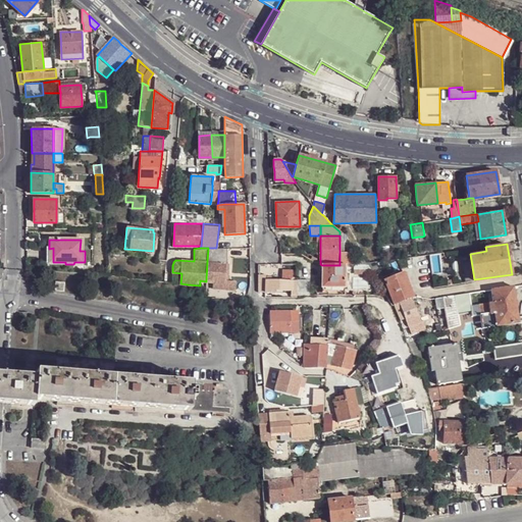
[(226,261),(227,248),(216,248),(208,248),(207,261),(226,261)]
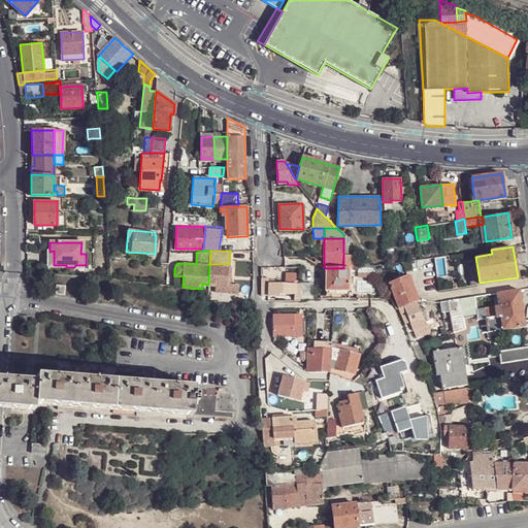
[(343,268),(349,268),(356,268),(357,255),(348,255),(343,255),(343,268)]
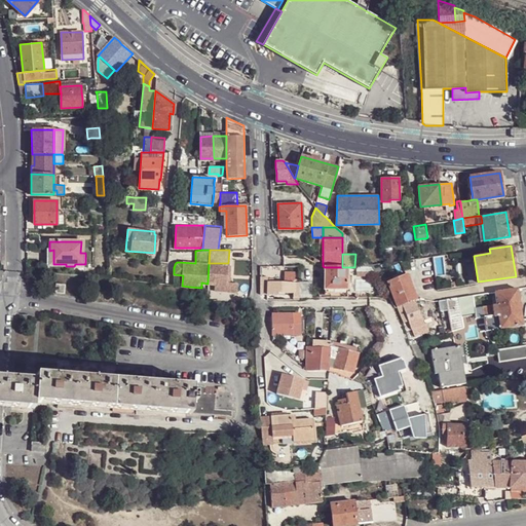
[(478,282),(475,262),(466,263),(470,283),(478,282)]
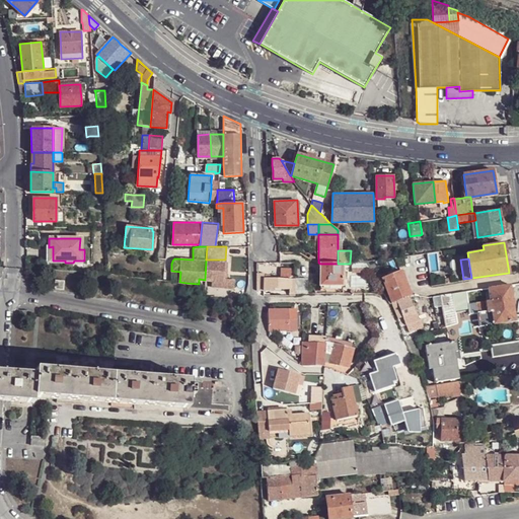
[(224,278),(225,263),(206,261),(205,280),(212,280),(224,281),(224,278)]
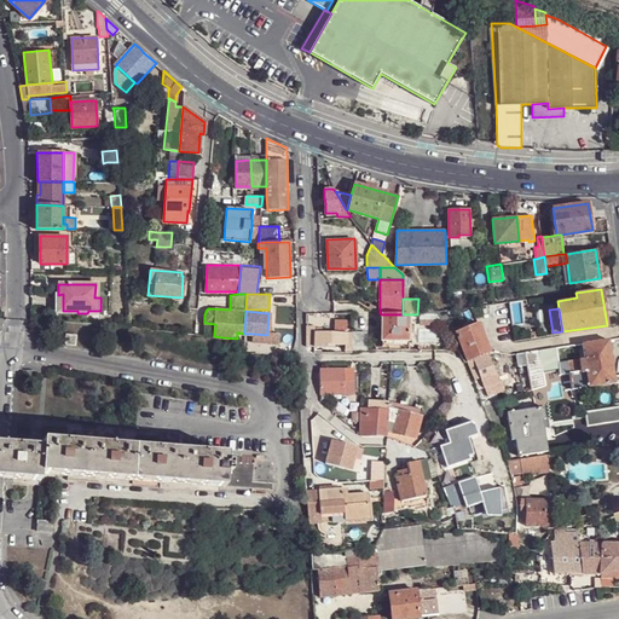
[(408,340),(409,314),(403,314),(382,314),(382,324),(388,325),(388,340),(408,340)]
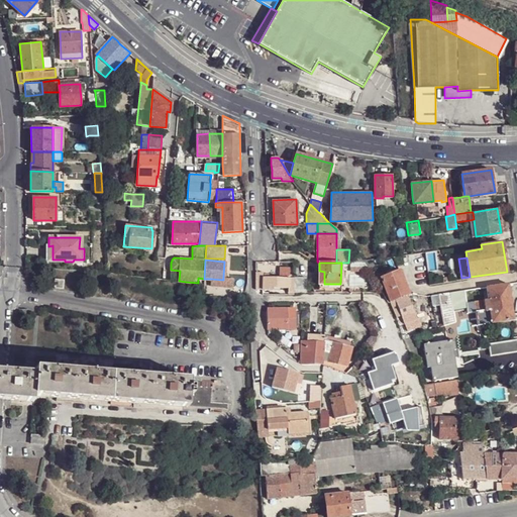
[(409,294),(399,269),(380,277),(380,278),(382,284),(389,302),(395,300),(407,295),(409,294)]
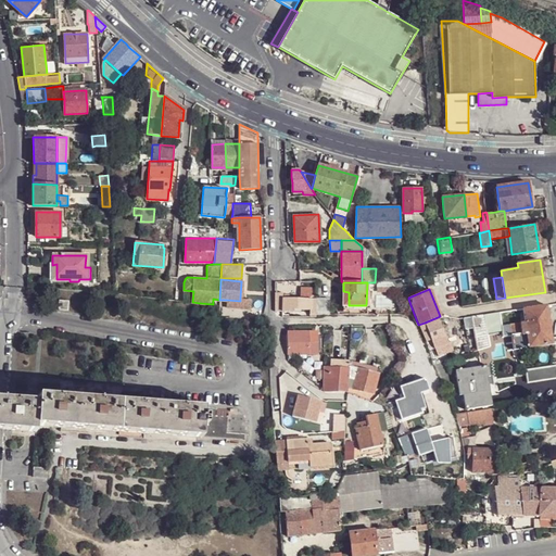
[(311,300),(312,300),(312,291),(301,290),(301,300),(294,299),(294,311),(297,311),(311,311),(311,300)]
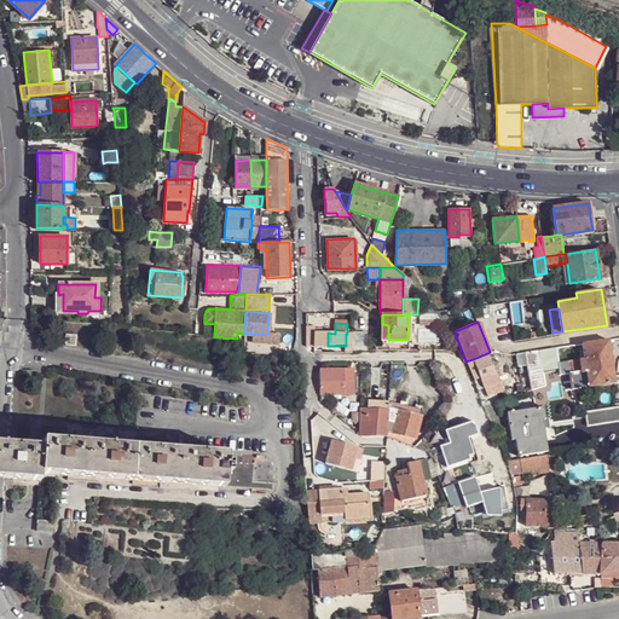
[(316,333),(316,325),(306,325),(306,346),(314,346),(316,333)]
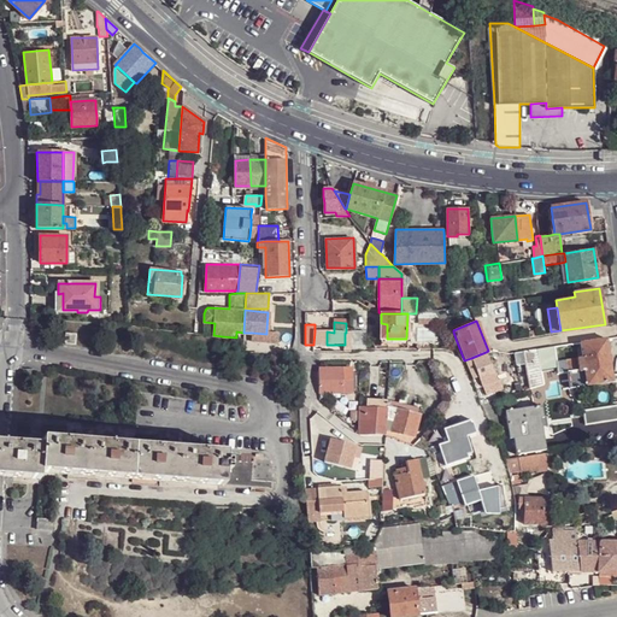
[(266,330),(266,334),(252,333),(251,340),(276,342),(277,331),(266,330)]
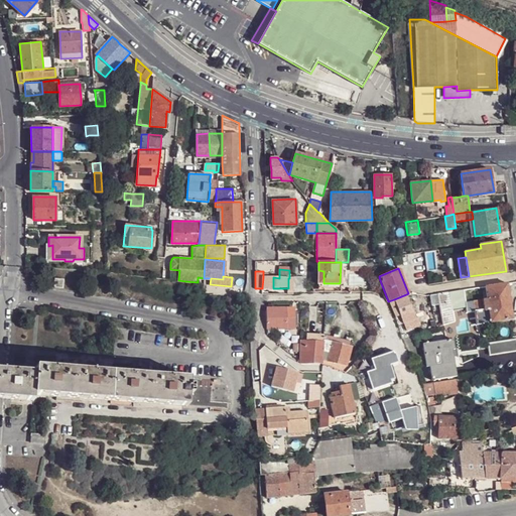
[(293,278),(293,291),(305,291),(305,276),(293,276),(293,278)]
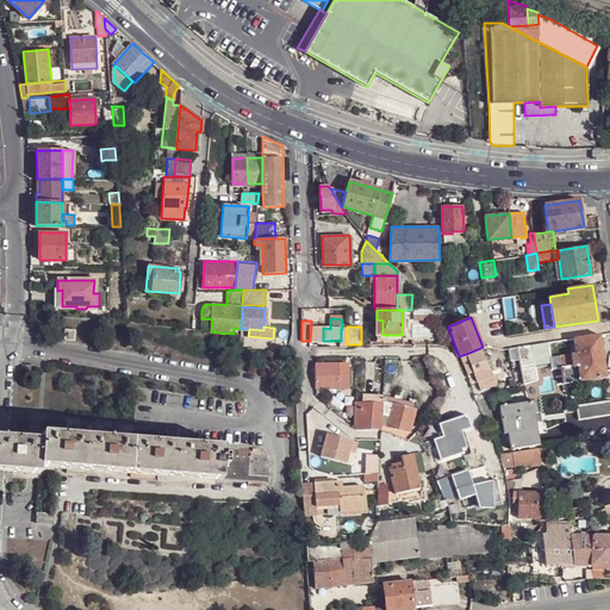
[(323,341),(323,328),(311,328),(310,341),(325,342),(325,341),(323,341)]
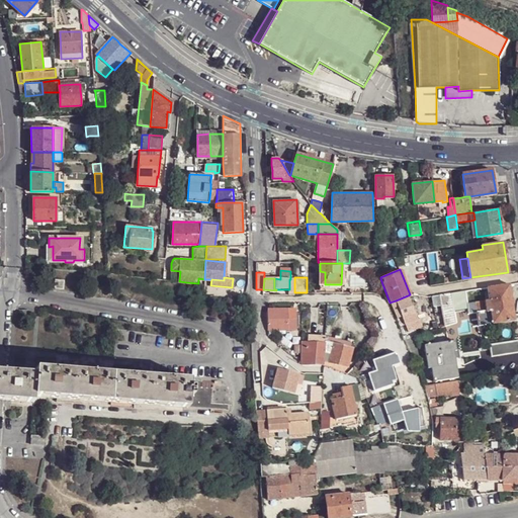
[(476,311),(478,325),(481,325),(515,320),(509,283),(487,286),(489,299),(486,299),(487,308),(477,310),(477,311),(476,311)]
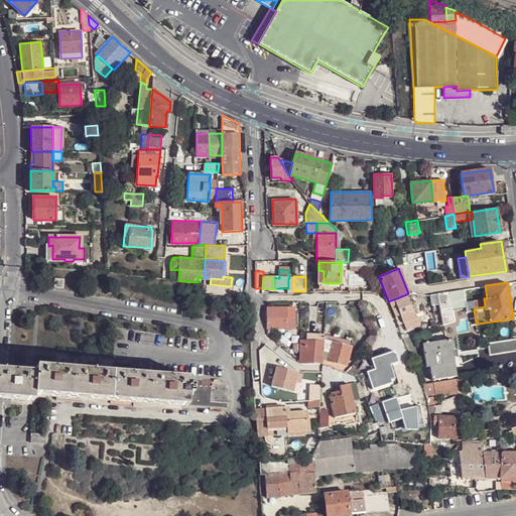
[(340,291),(340,283),(324,283),(324,289),(324,291),(340,291)]
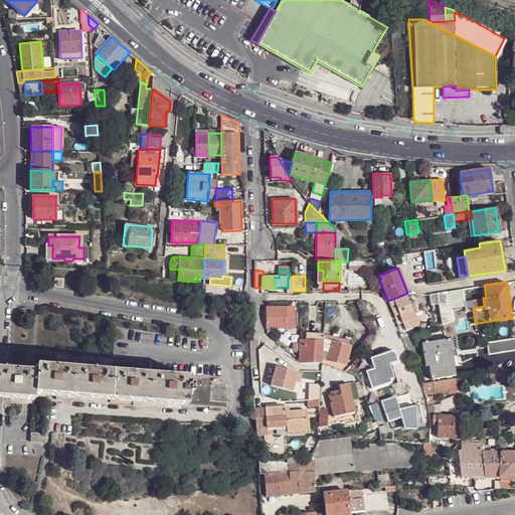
[(459,289),(448,290),(451,306),(466,304),(463,288),(459,289)]
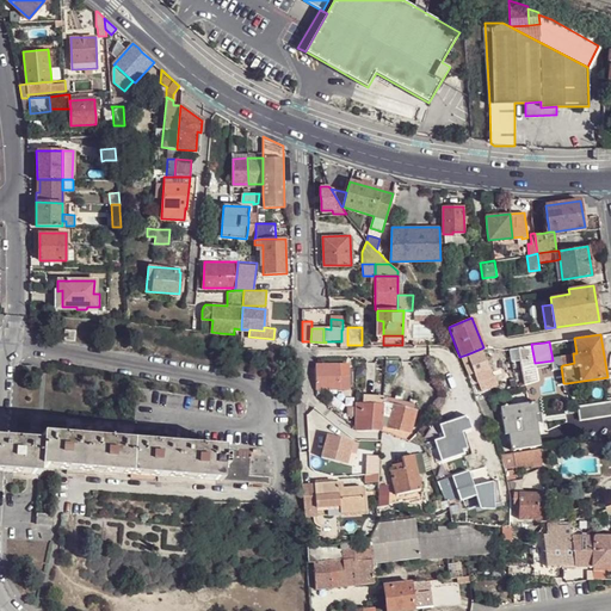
[(535,363),(531,344),(518,346),(525,384),(538,380),(535,363)]
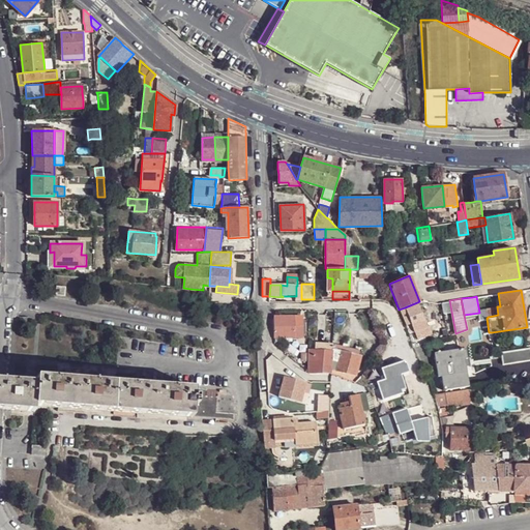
[(427,326),(417,302),(405,307),(410,324),(413,331),(427,326)]
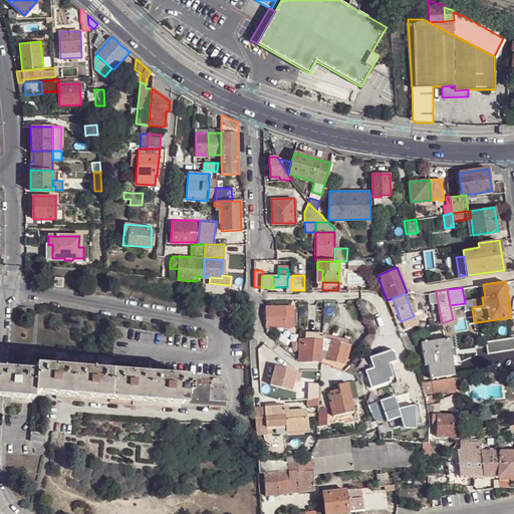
[(481,296),(471,297),(473,307),(483,305),(482,297),(481,296)]
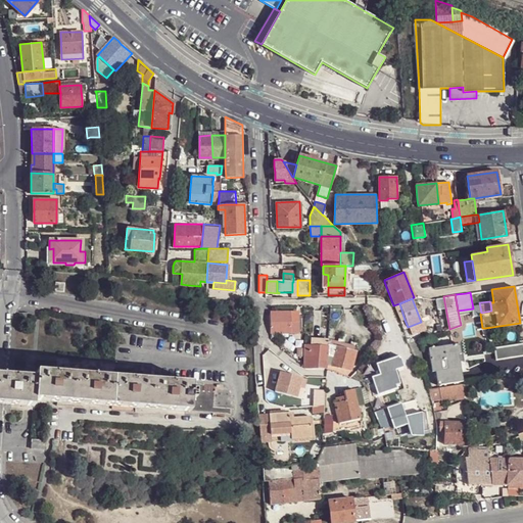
[(405,320),(399,303),(393,305),(400,321),(405,320)]
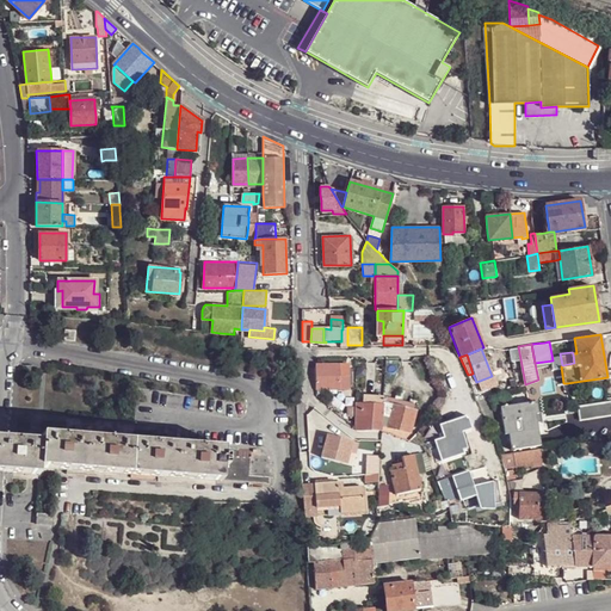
[(315,388),(339,389),(339,365),(338,365),(334,365),(315,364),(315,388)]
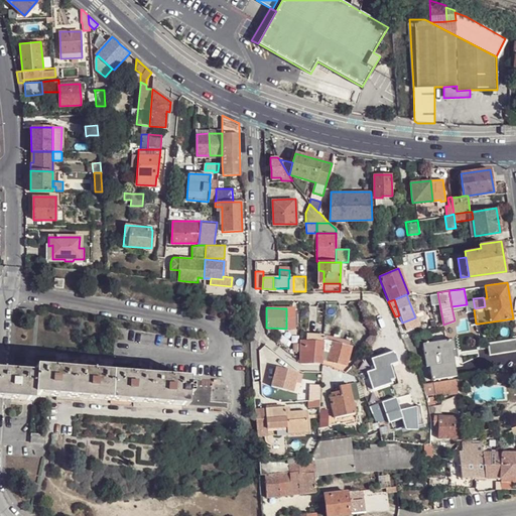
[(286,308),(286,329),(294,329),(294,308),(286,308)]
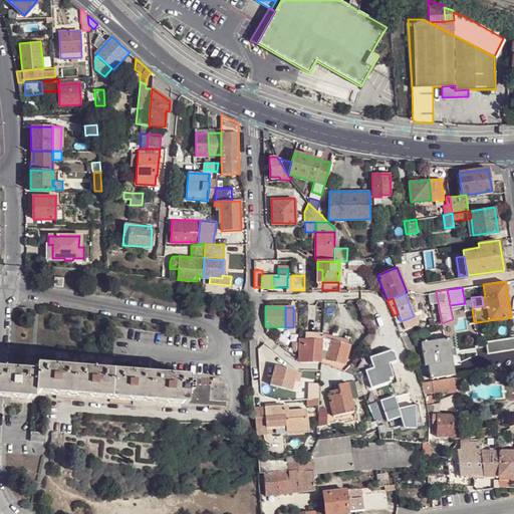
[(304,332),(304,339),(321,340),(321,338),(322,333),(304,332)]
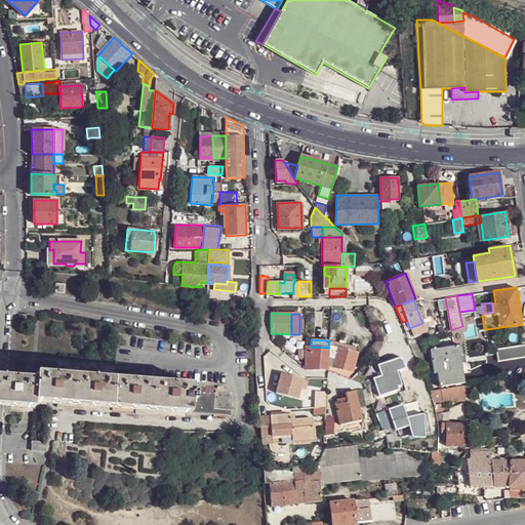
[(411,342),(418,362),(429,358),(421,339),(411,342)]
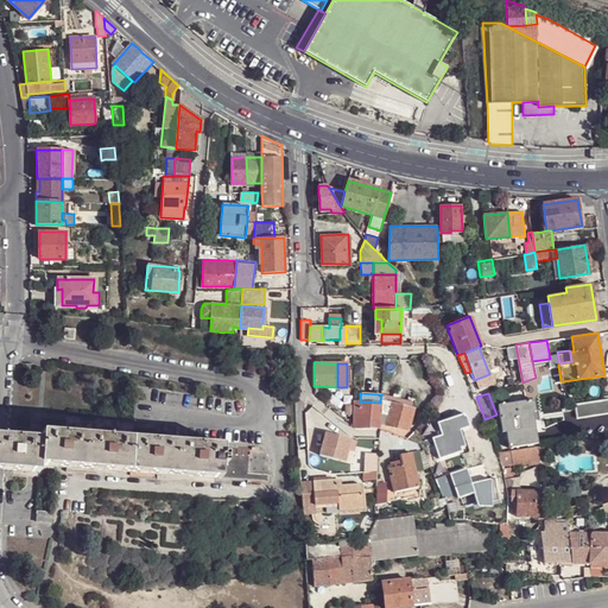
[(508,447),(537,443),(534,431),(533,417),(534,417),(539,416),(539,410),(536,410),(533,399),(504,403),(501,404),(499,404),(501,423),(506,422),(507,431),(506,431),(508,447)]
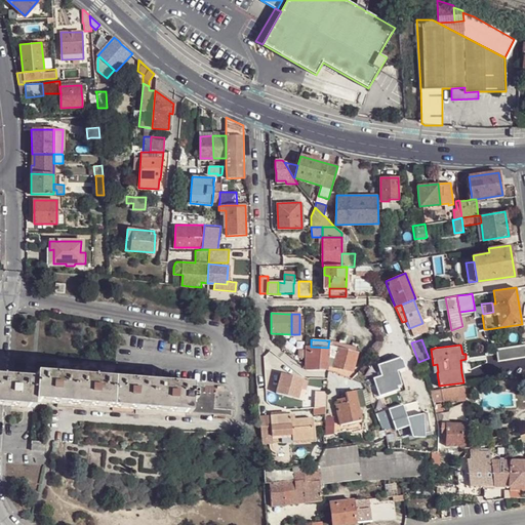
[(524,356),(524,346),(524,345),(496,349),(497,360),(524,356)]
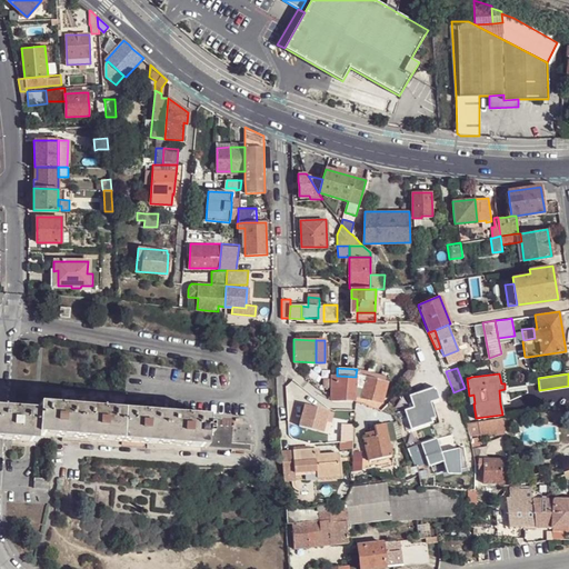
[(355,396),(360,397),(363,376),(356,375),(356,377),(355,396)]
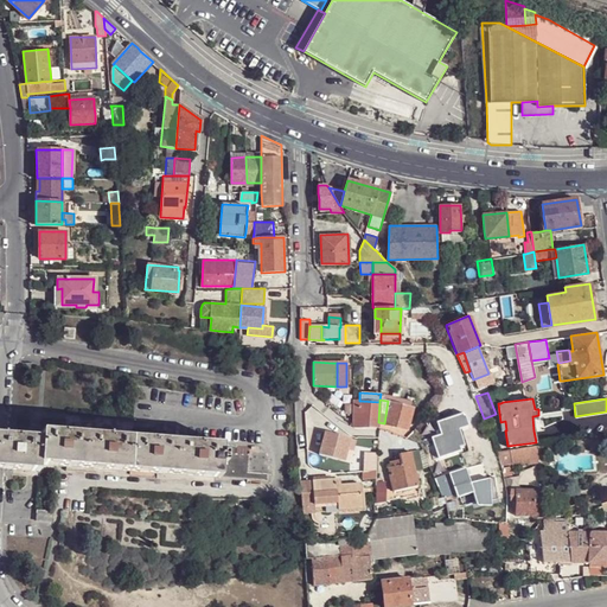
[(378,428),(378,422),(379,402),(359,401),(353,401),(353,403),(353,413),(353,427),(378,428)]
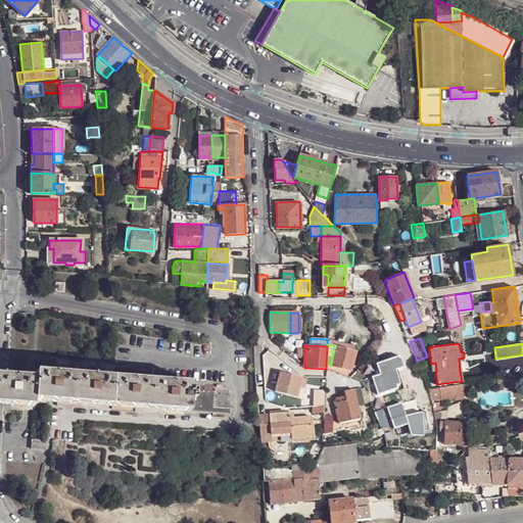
[(354,348),(334,345),(331,365),(350,368),(354,348)]
